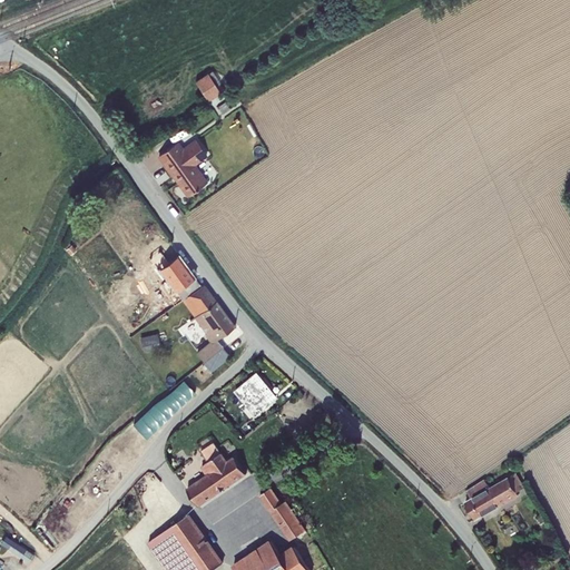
[(213,70),(196,81),(208,101),(222,92),(216,86),(222,82),(213,70)]
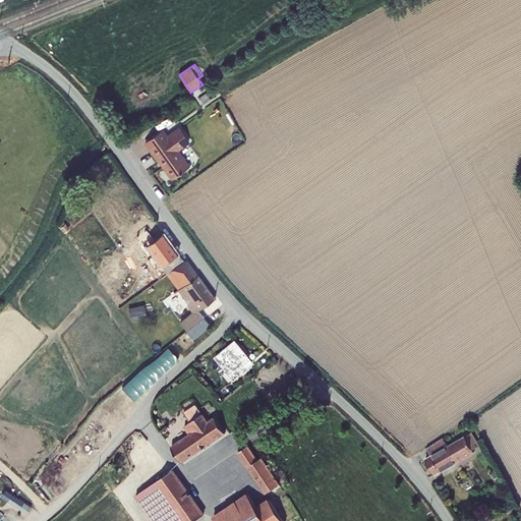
[(164,128),(146,141),(172,178),(190,166),(179,151),(190,142),(179,127),(168,134),(164,128)]
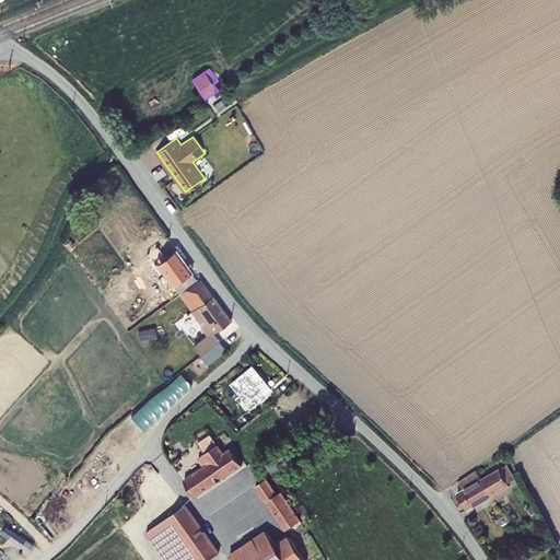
[(156,152),(155,153),(184,193),(185,191),(156,152)]
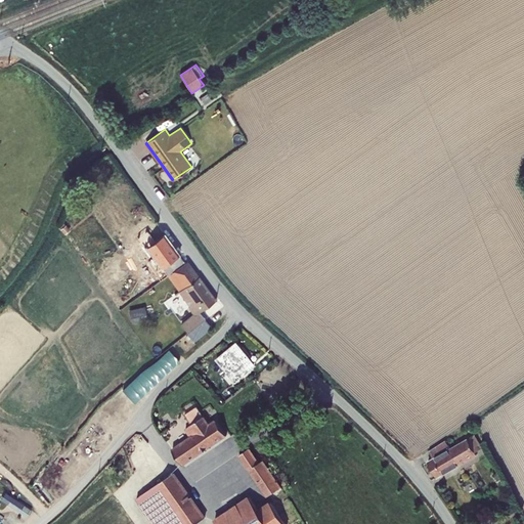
[(63,222),(58,227),(64,234),(70,229),(66,225),(63,222)]
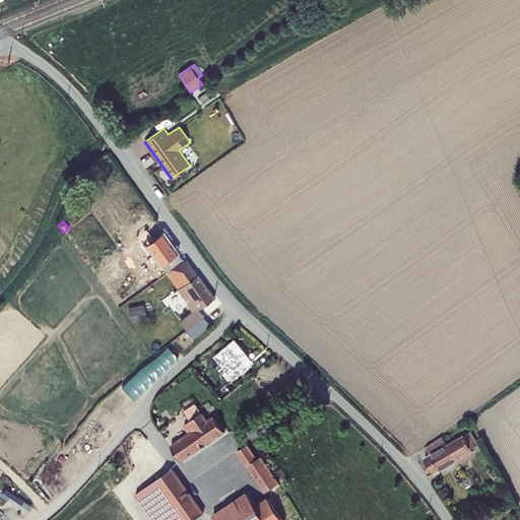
[(178,252),(164,233),(127,258),(131,262),(148,250),(159,265),(178,252)]
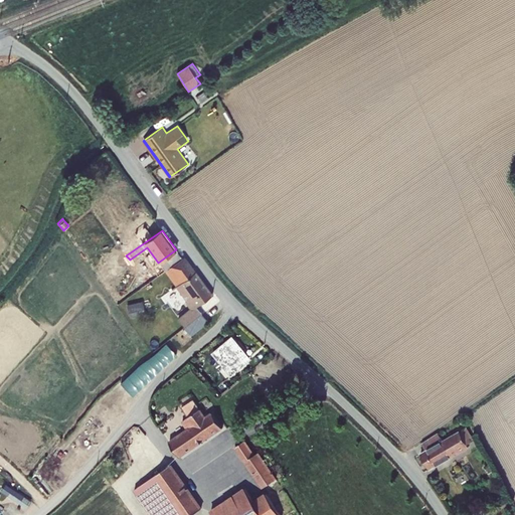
[(158,263),(155,265),(158,269),(145,280),(144,279),(118,298),(106,281),(129,264),(124,258),(110,268),(97,278),(117,305),(165,271),(182,259),(176,249),(158,263)]
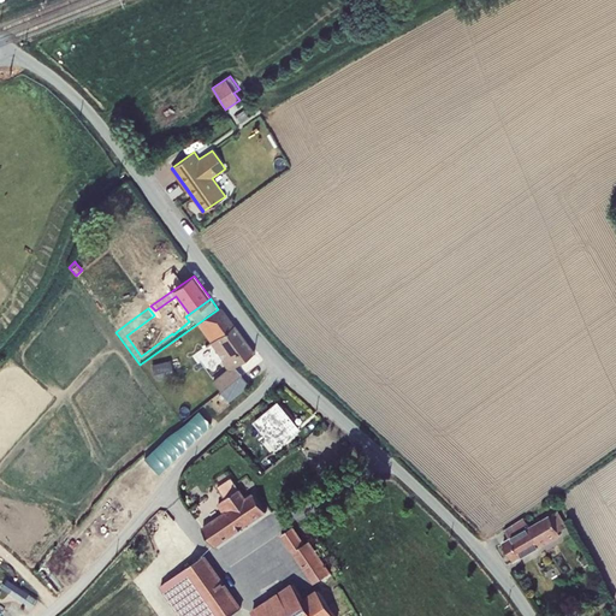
[(131,320),(148,308),(143,300),(125,313),(131,320)]
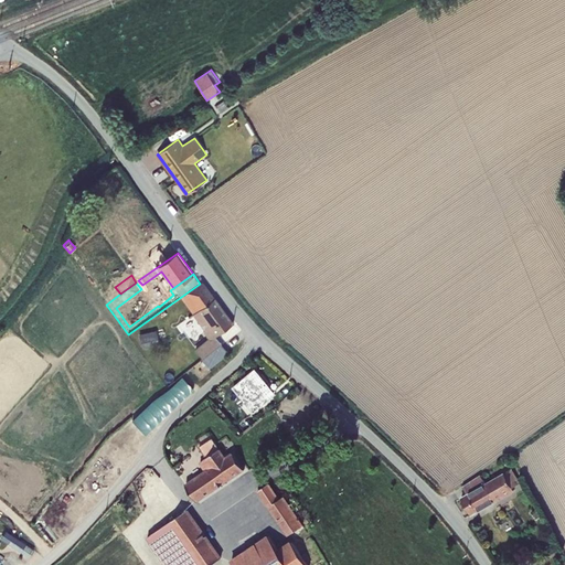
[(200,284),(181,297),(205,331),(203,332),(208,338),(194,349),(202,359),(221,343),(214,337),(232,324),(202,281),(200,284)]
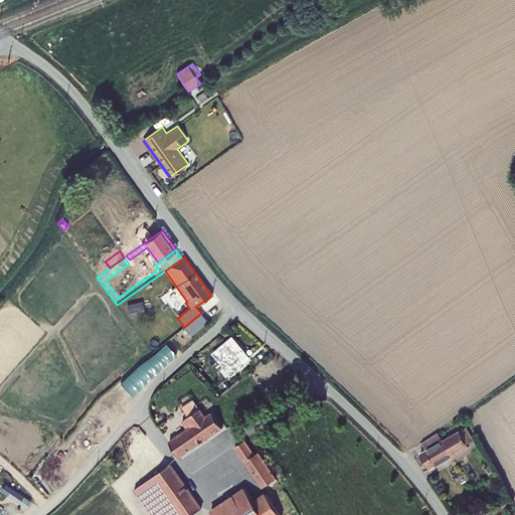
[(143,301),(127,305),(130,317),(146,314),(143,301)]
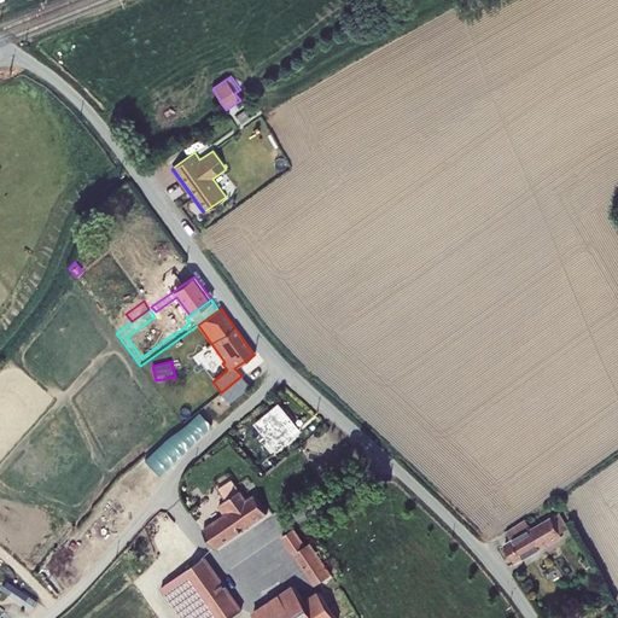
[(242,375),(221,392),(228,402),(249,385),(242,375)]
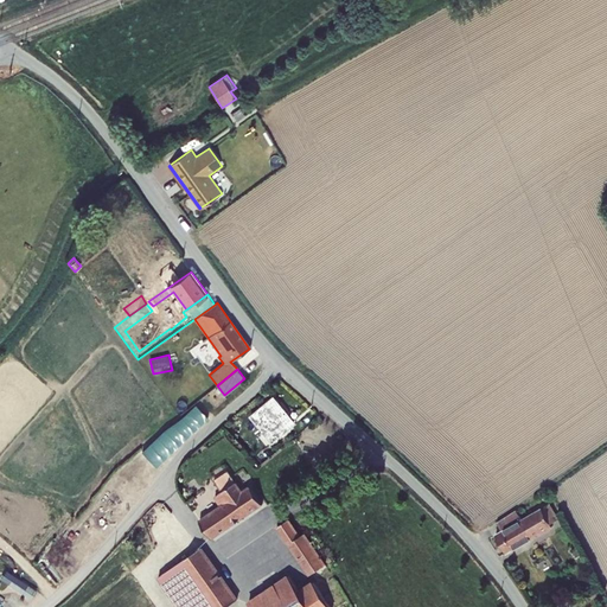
[(253,420),(276,400),(274,397),(249,416),(253,420)]
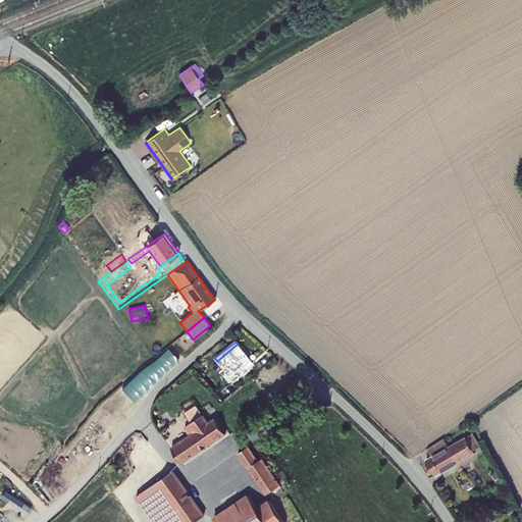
[(238,344),(217,361),(231,378),(252,362),(238,344)]
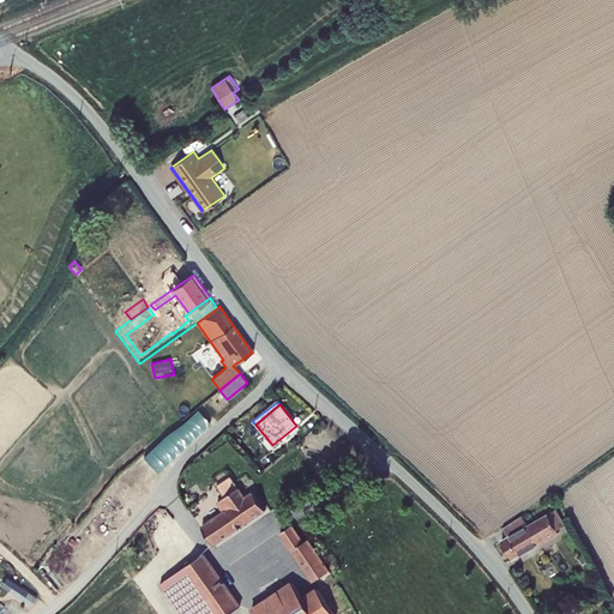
[(202,407),(146,453),(158,469),(215,422),(202,407)]
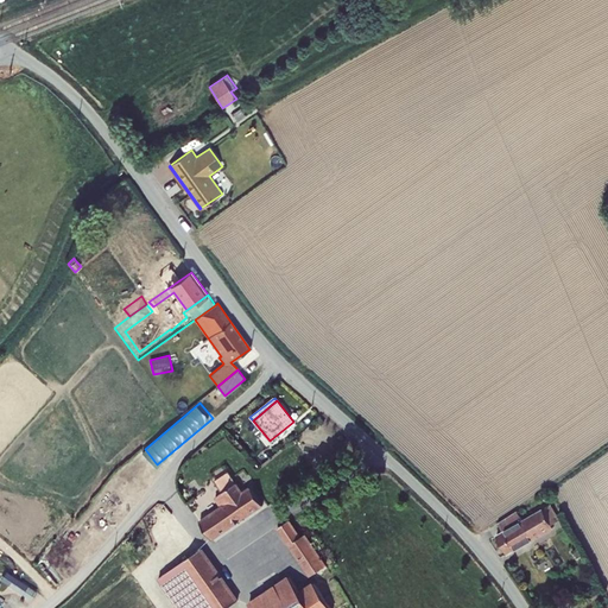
[(293,422),(270,441),(272,444),(296,424),(293,422)]
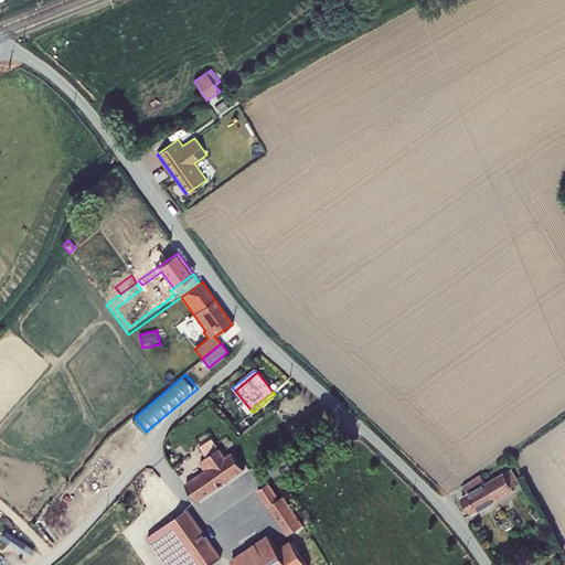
[(212,438),(199,447),(206,458),(200,462),(204,470),(184,484),(198,501),(244,470),(232,452),(226,456),(212,438)]
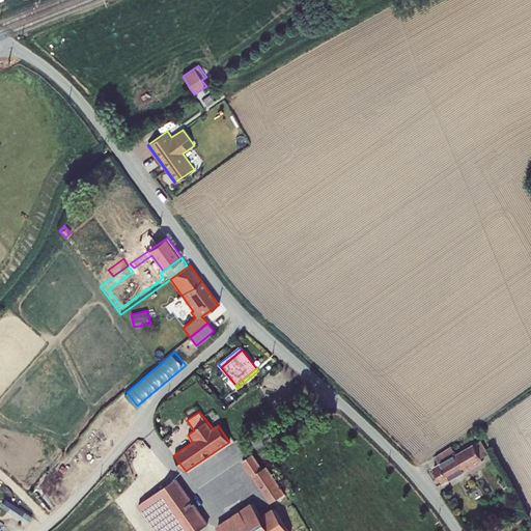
[(451,447),(435,456),(439,465),(434,468),(443,483),(483,460),(482,457),(490,453),(481,440),(456,454),(451,447)]
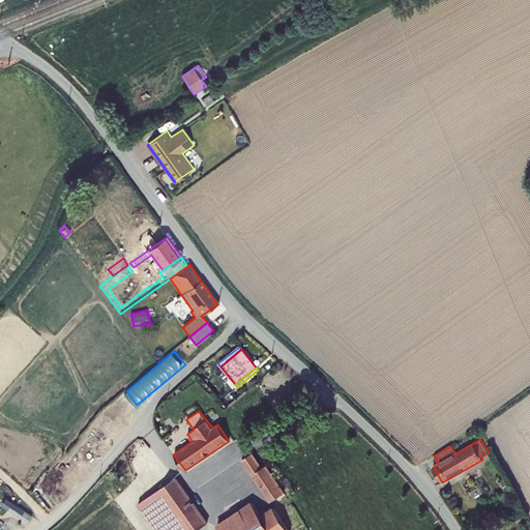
[(241,461),(269,502),(285,493),(266,465),(263,468),(253,452),(241,461)]
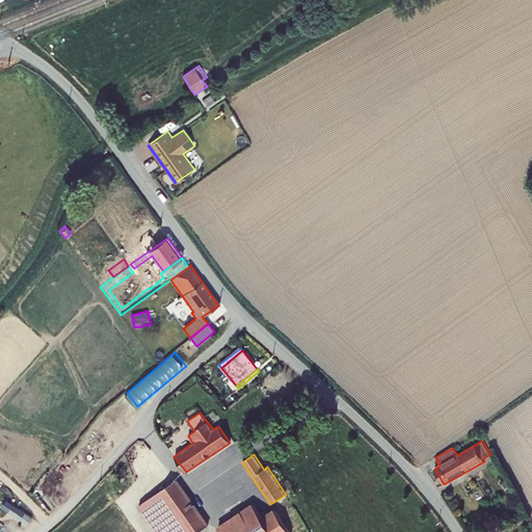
[(156,531),(197,531),(209,524),(178,479),(138,506),(156,531)]
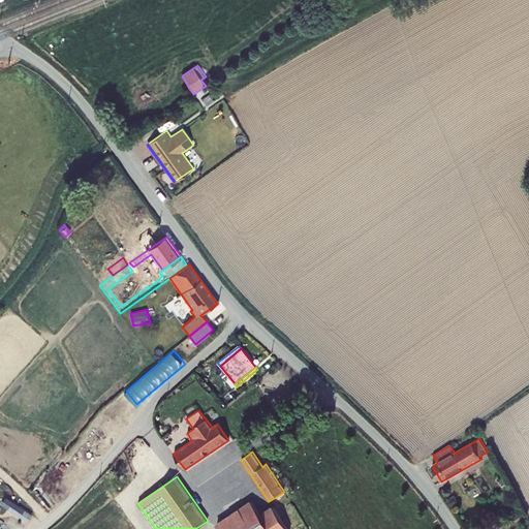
[(27,522),(32,515),(5,497),(1,504),(27,522)]
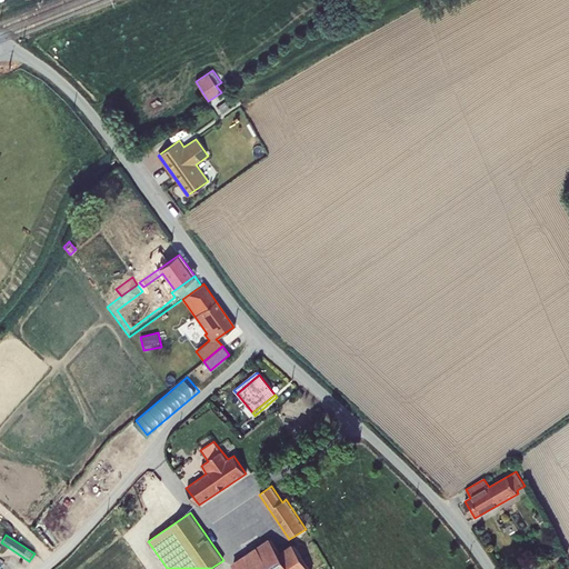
[(309,568),(293,545),(280,553),(269,538),(232,565),(236,568),(309,568)]
